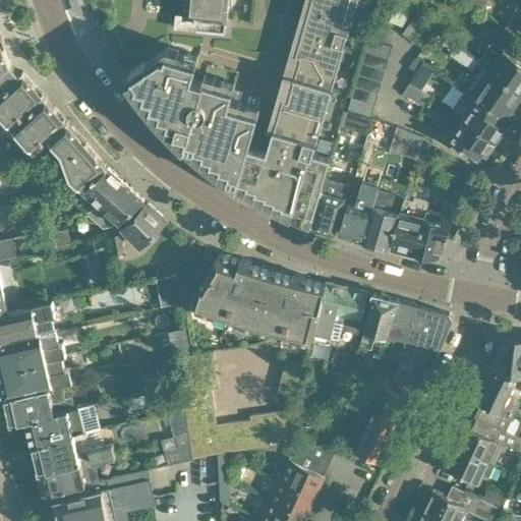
[(150,63),(147,59),(130,70),(133,75),(134,74),(138,79),(136,84),(147,88),(145,95),(154,97),(152,104),(153,105),(154,104),(162,107),(160,113),(170,115),(168,121),(177,123),(176,129),(177,130),(178,129),(187,132),(185,139),(187,139),(196,141),(195,146),(205,149),(204,153),(213,156),(211,161),(213,161),(214,160),(222,163),(221,166),(231,169),(230,173),(239,175),(238,179),(239,179),(255,190),(257,190),(257,189),(267,192),(266,194),(276,197),(275,199),(285,203),(284,204),(293,207),(292,210),(294,211),(294,210),(311,215),(309,224),(311,225),(326,174),(331,157),(313,152),(315,142),(316,142),(345,45),(344,45),(347,36),(348,36),(358,0),(311,0),(305,21),(304,20),(300,35),(301,35),(296,54),(295,54),(294,56),(300,58),(295,76),(294,76),(294,78),(289,98),(283,96),(282,98),(283,98),(275,127),(274,127),(268,150),(249,145),(258,112),(257,112),(256,112),(229,105),(234,88),(232,88),(232,89),(193,76),(197,60),(196,59),(195,60),(188,57),(169,51),(167,51),(165,56),(161,55),(150,63)]
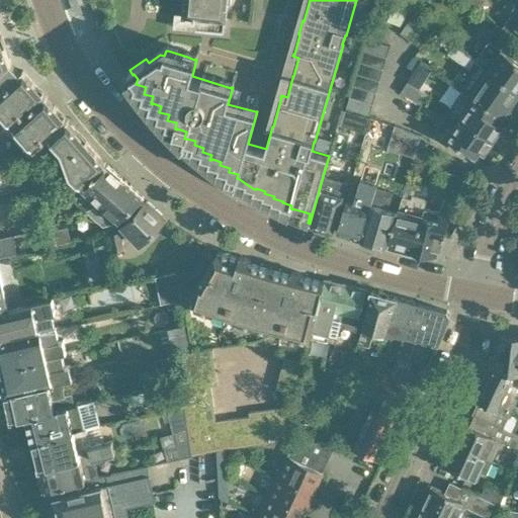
[(205,17),(204,30),(225,32),(226,19),(227,19),(229,0),(183,0),(182,15),(205,17)]
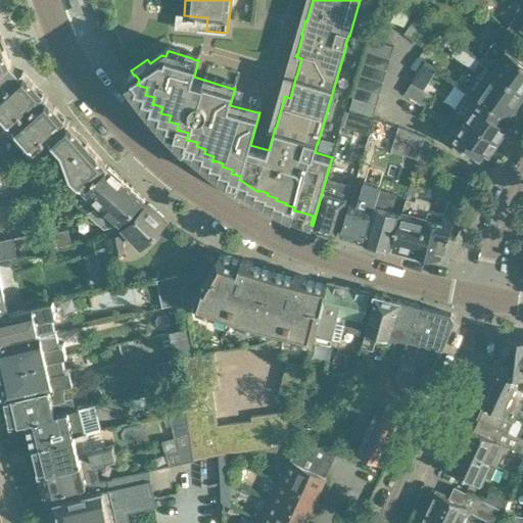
[(392,18),(401,0),(387,0),(381,12),(392,18)]
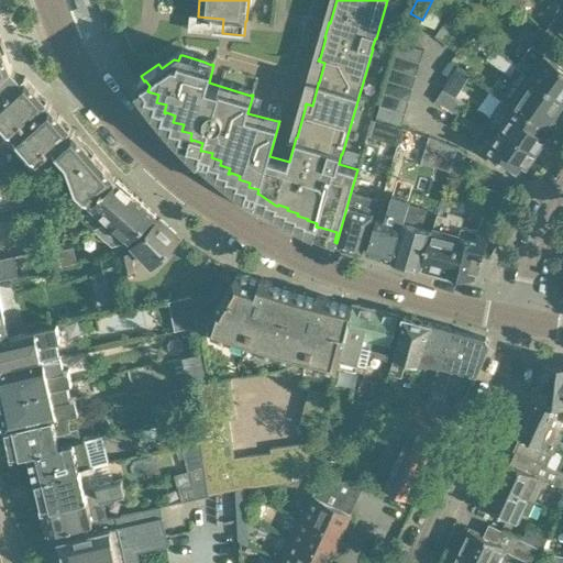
[(434,26),(448,4),(441,0),(432,0),(422,20),(434,26)]
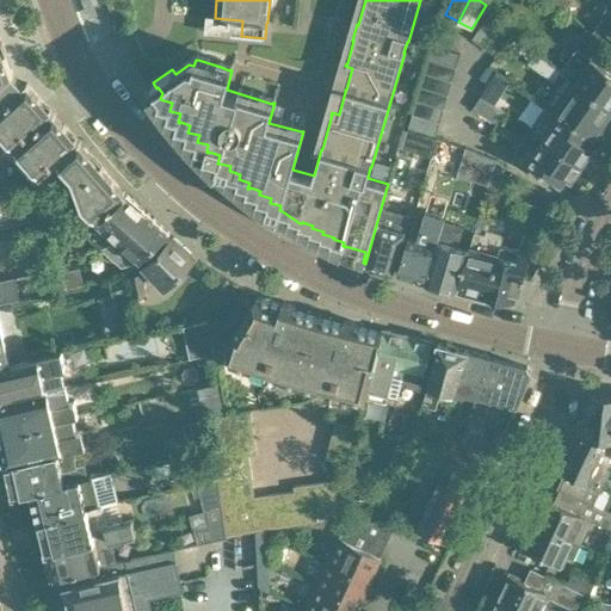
[(610,11),(596,29),(610,42),(610,11)]
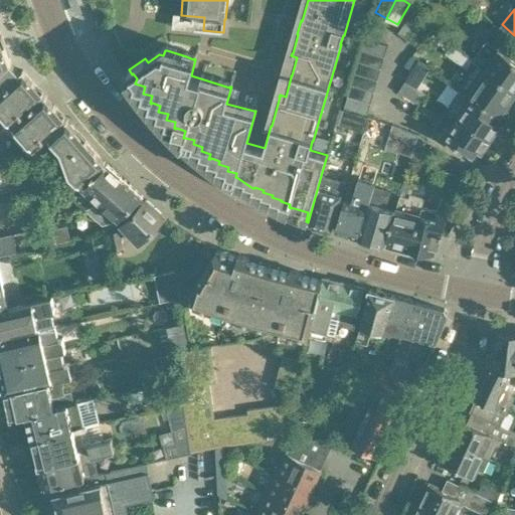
[(407,40),(421,20),(411,13),(397,33),(407,40)]
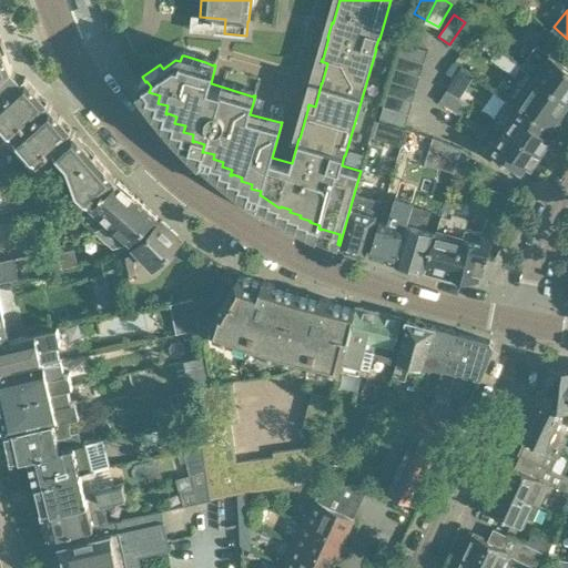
[(460,51),(476,30),(465,22),(449,44),(460,51)]
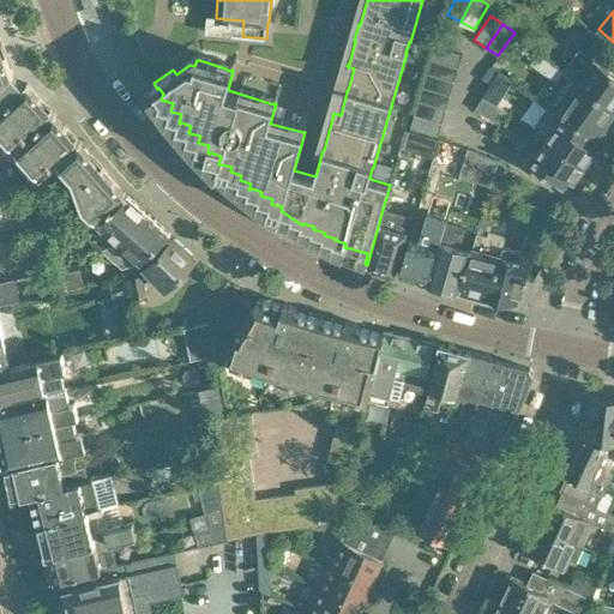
[(594,44),(600,37),(590,29),(584,36),(594,44)]
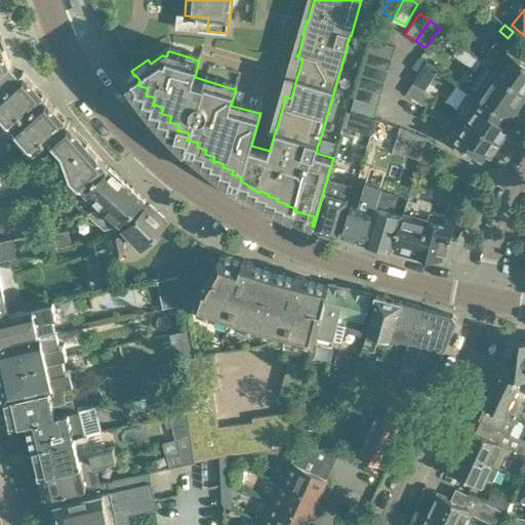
[(11,63),(0,31),(0,119),(33,156),(38,156),(48,146),(49,147),(53,143),(63,153),(72,177),(82,188),(74,190),(75,192),(83,191),(84,192),(111,168),(104,162),(23,71),(21,74),(10,63),(11,63)]
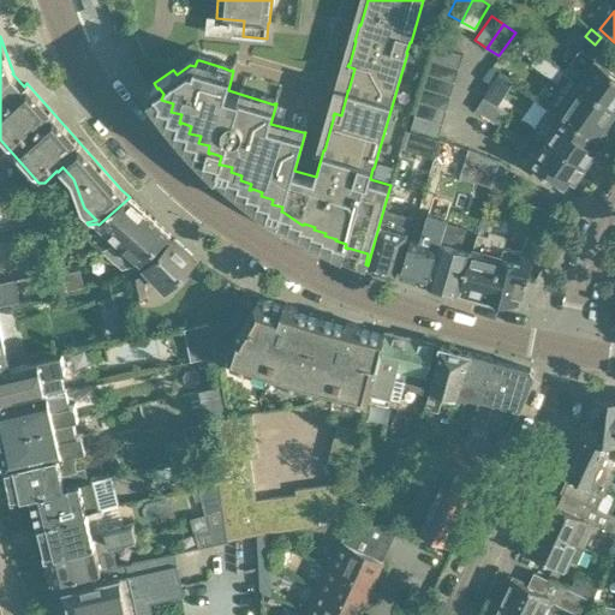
[(464,54),(436,46),(431,60),(459,69),(464,54)]
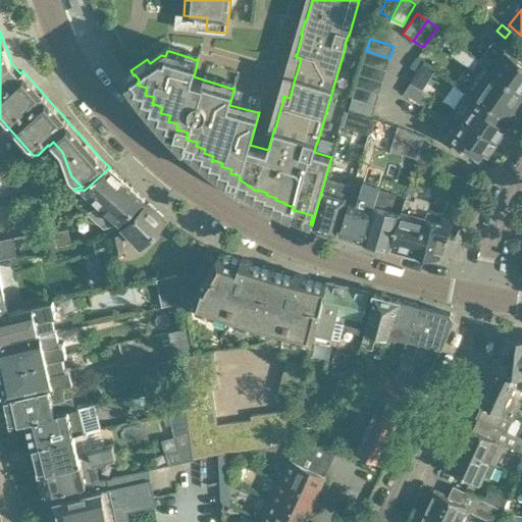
[(479,59),(478,61),(479,61),(488,67),(521,91),(521,61),(502,48),(492,42),(479,59)]
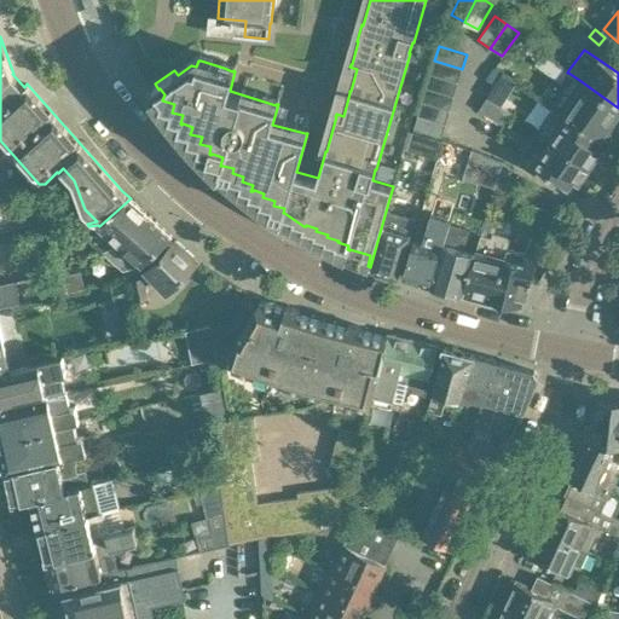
[(568,70),(543,52),(536,63),(562,81),(568,73),(567,73),(568,70)]
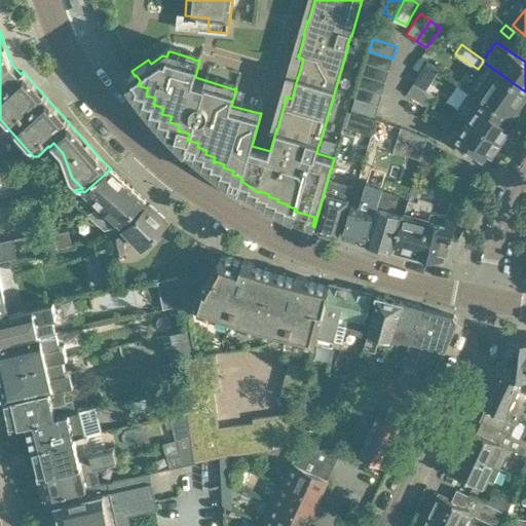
[(389,70),(392,59),(369,51),(366,63),(389,70)]
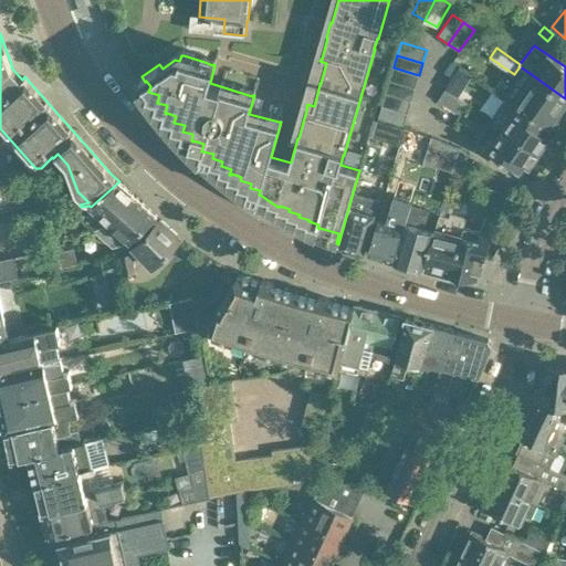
[(415,88),(419,75),(394,67),(389,81),(415,88)]
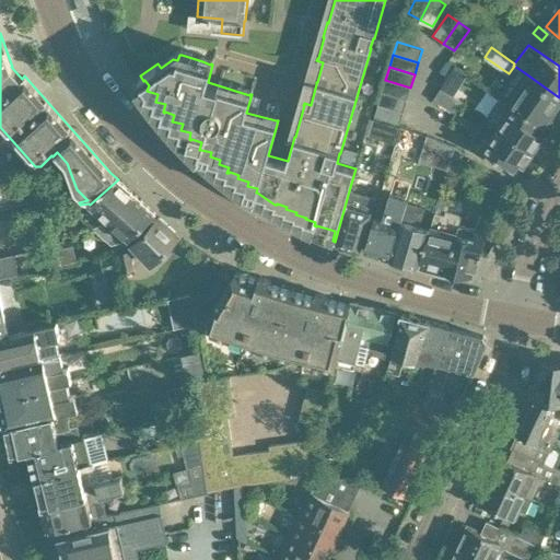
[(465,73),(454,67),(441,89),(452,95),(465,73)]
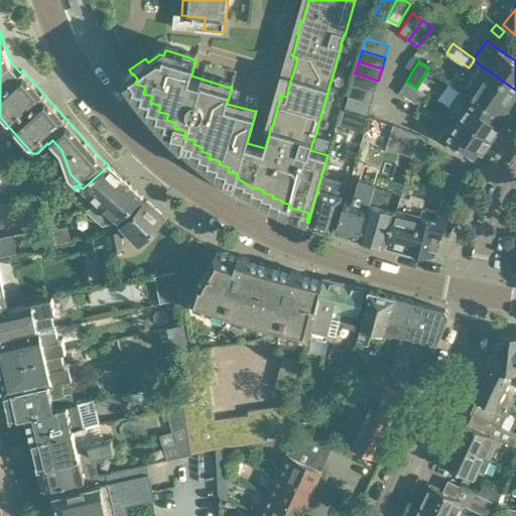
[(515,90),(483,67),(475,78),(474,78),(466,89),(466,90),(501,113),(509,101),(513,101),(515,96),(515,92),(515,90)]
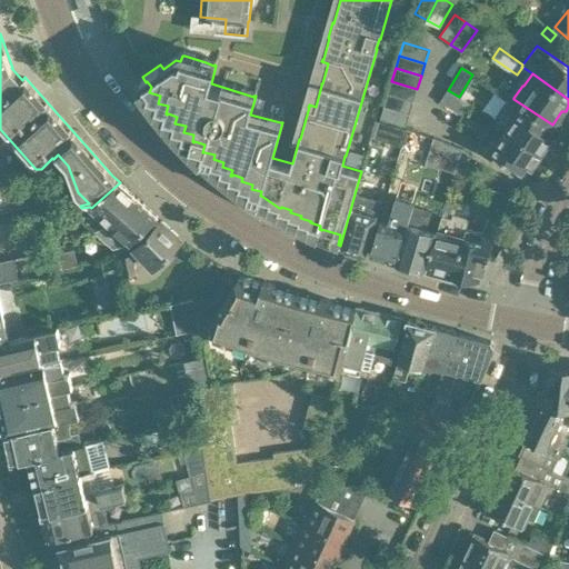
[(413,101),(417,89),(391,81),(388,93),(413,101)]
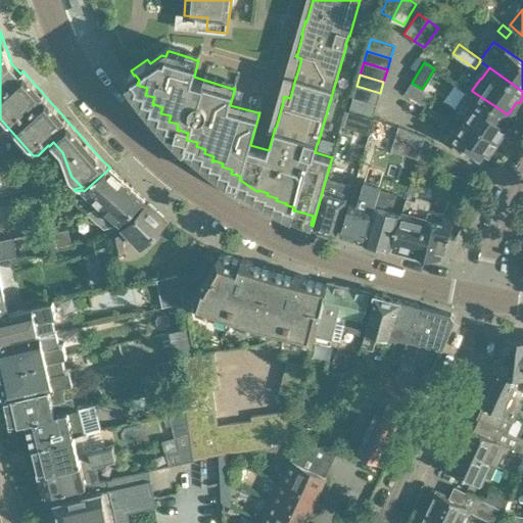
[(425,106),(432,96),(422,89),(412,83),(405,93),(425,106)]
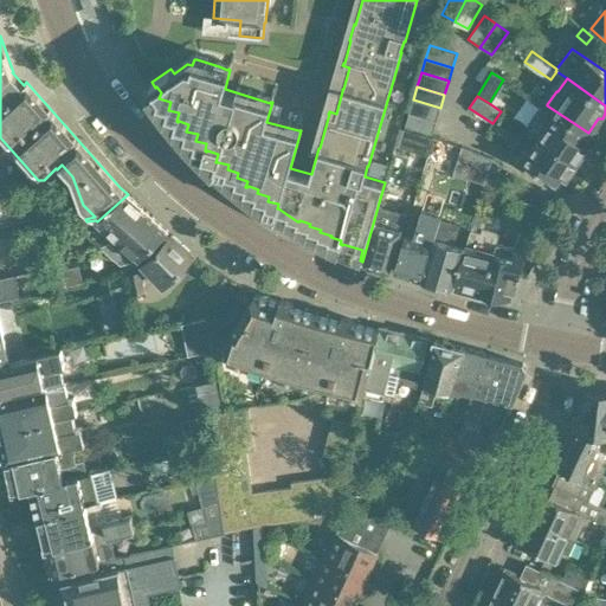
[(436,122),(440,108),(413,100),(408,114),(436,122)]
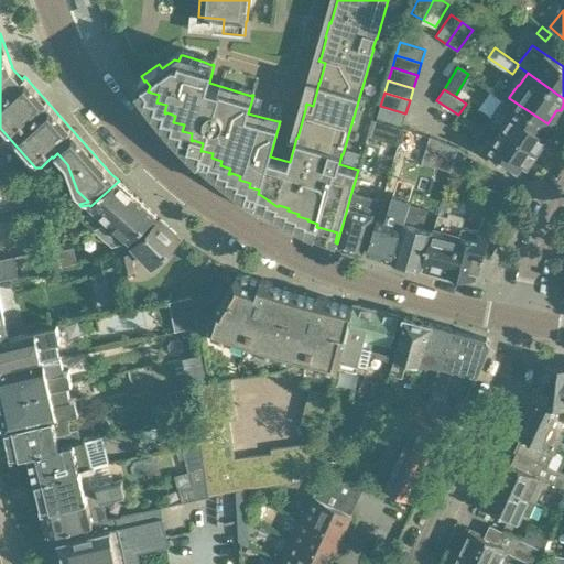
[(548,123),(509,98),(509,97),(507,95),(491,118),(538,149),(546,134),(542,131),(548,123)]
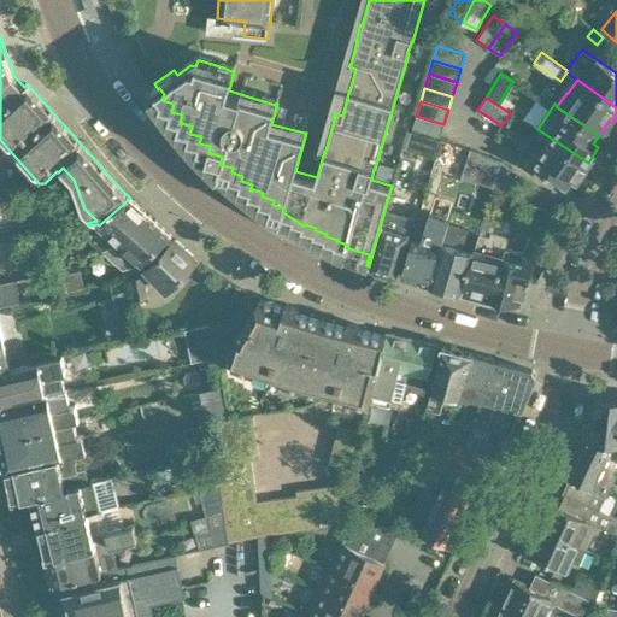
[(440,137),(444,124),(416,116),(412,129),(440,137)]
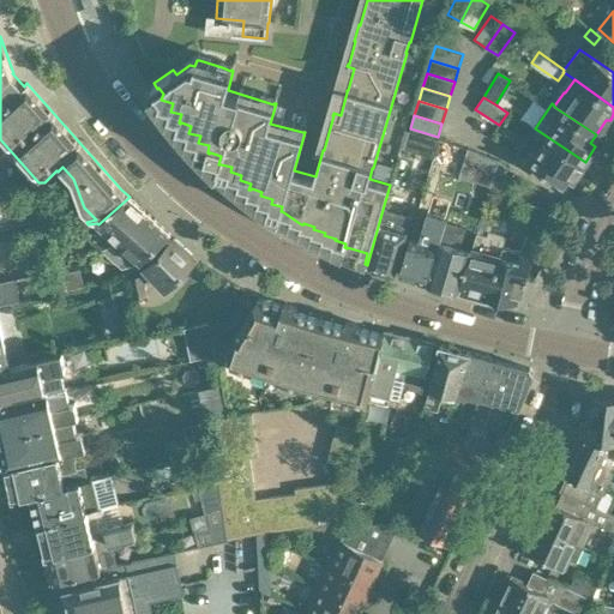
[(585,162),(535,128),(517,155),(564,186),(570,178),(573,180),(585,162)]
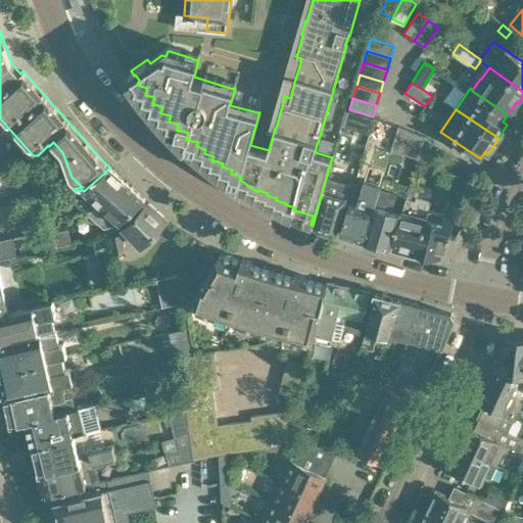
[(349,112),(345,126),(355,130),(360,115),(349,112)]
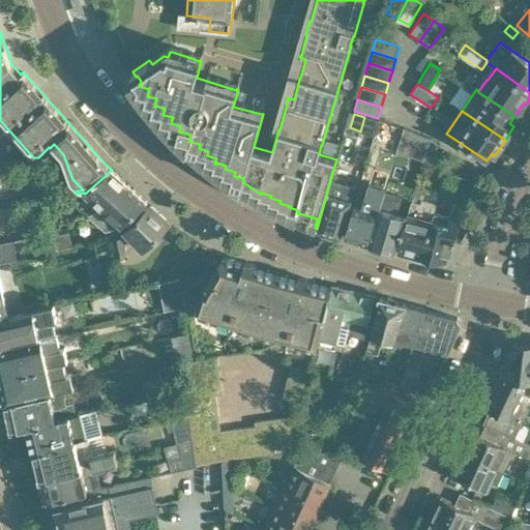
[(384,189),(386,190),(393,164),(383,159),(378,176),(382,177),(379,184),(370,181),(362,206),(354,204),(344,237),(369,244),(369,243),(370,243),(384,189)]
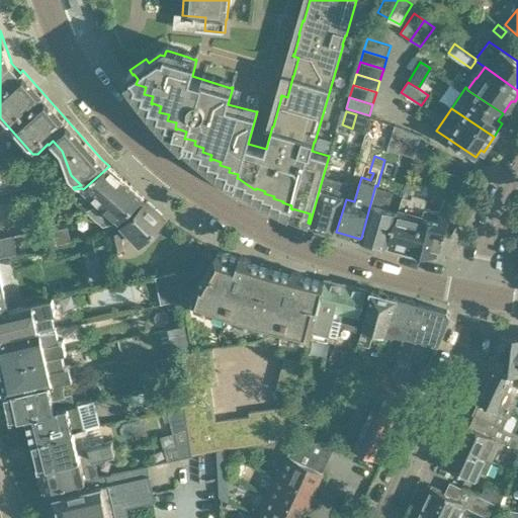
[(471,170),(449,157),(442,167),(464,181),(471,170)]
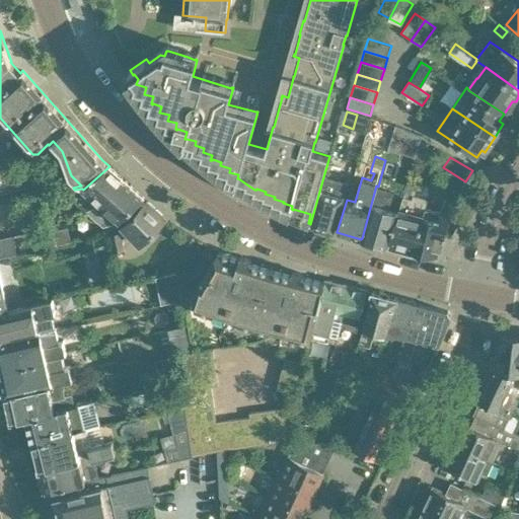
[(414,163),(413,163),(403,160),(398,178),(403,180),(402,184),(406,187),(409,179),(409,180),(414,163)]
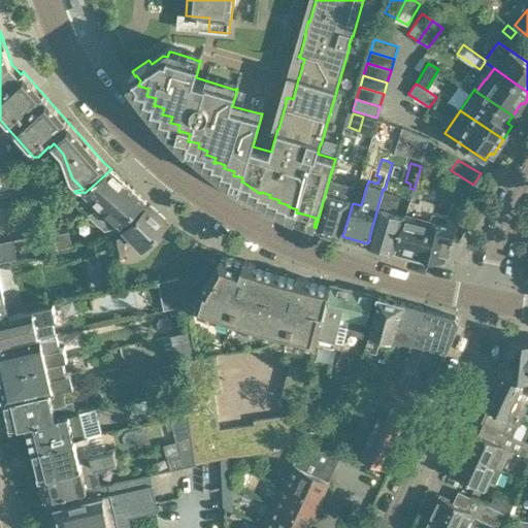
[(62,165),(55,166),(58,182),(65,180),(62,165)]
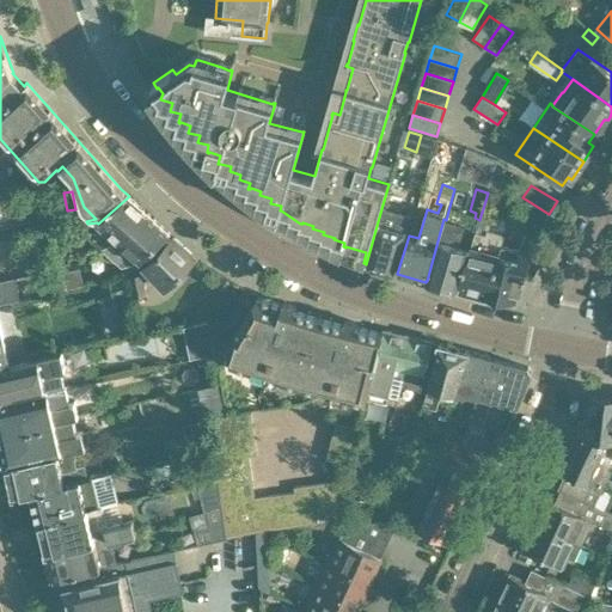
[(121,242),(151,215),(129,196),(98,224),(97,222),(87,224),(91,239),(102,248),(121,242)]
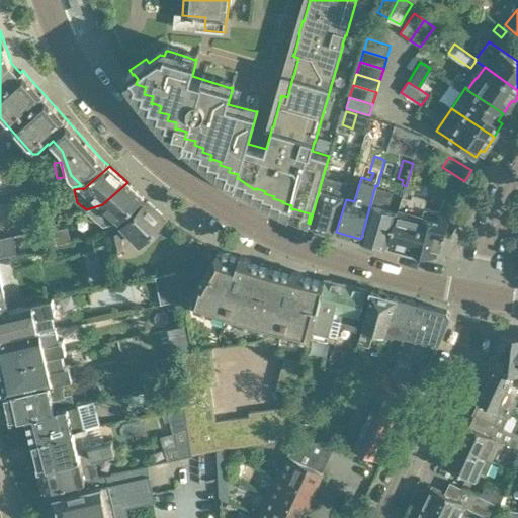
[(348,180),(324,173),(310,224),(333,231),(344,196),(348,180)]
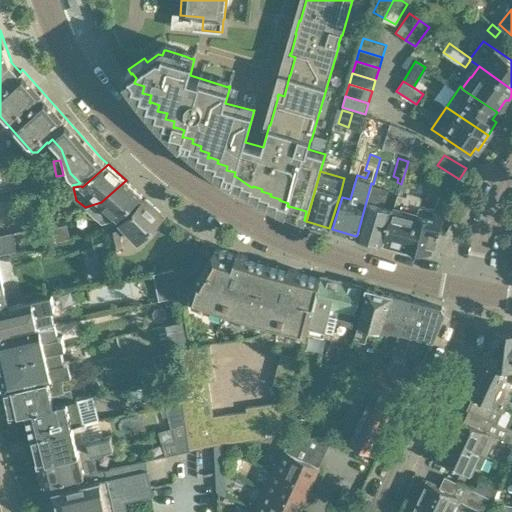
[(399,192),(385,243),(408,249),(420,205),(422,197),(409,193),(413,181),(403,178),(403,177),(401,184),(399,192)]
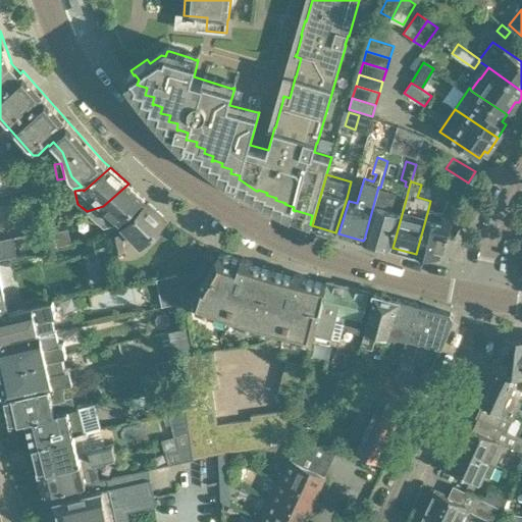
[(121,221),(146,199),(128,184),(103,206),(87,211),(105,226),(121,221)]
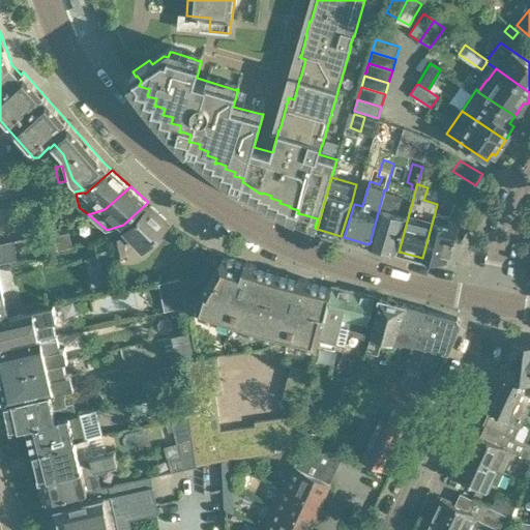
[(399,252),(413,199),(386,190),(384,189),(370,243),(399,252)]
